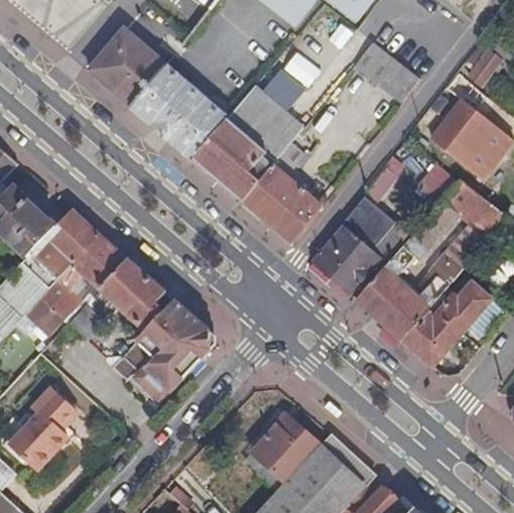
[(276,0),(302,20),(318,1),(317,0),(276,0)]
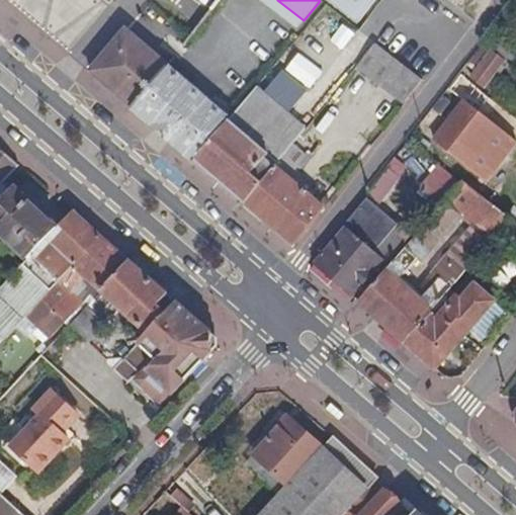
[(328,0),(354,20),(370,0),(328,0)]
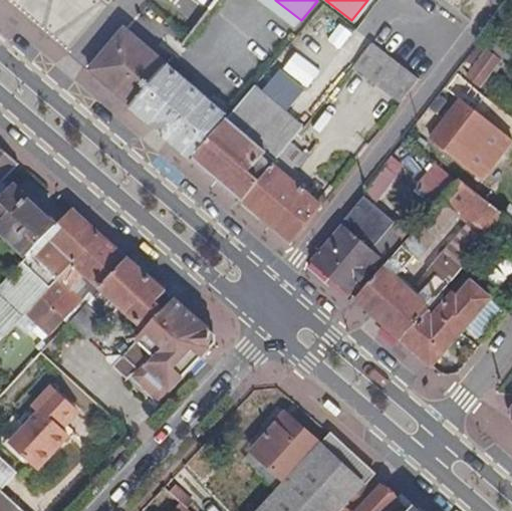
[(318,13),(297,52),(325,66),(345,27),(318,13)]
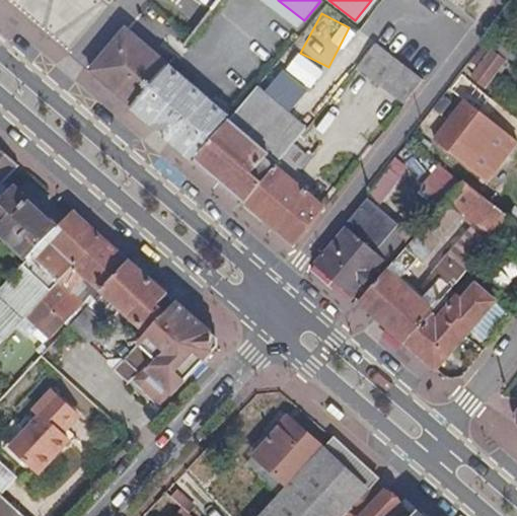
[(128,105),(161,64),(122,29),(86,69),(128,105)]
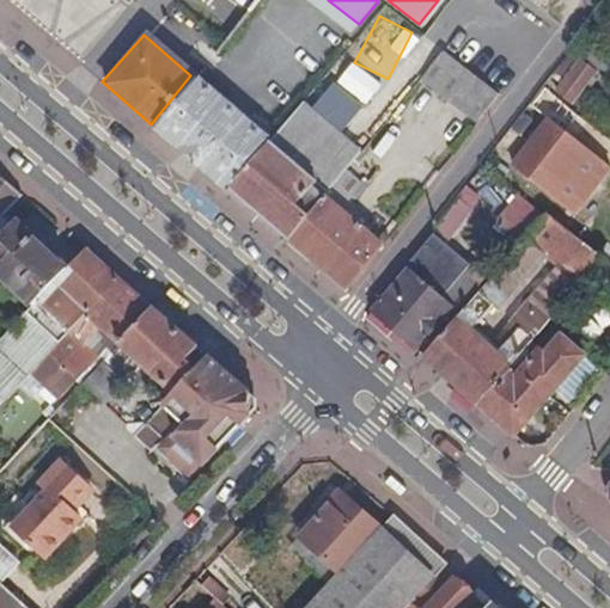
[(609,67),(609,54),(591,40),(581,51),(607,72),(609,67)]
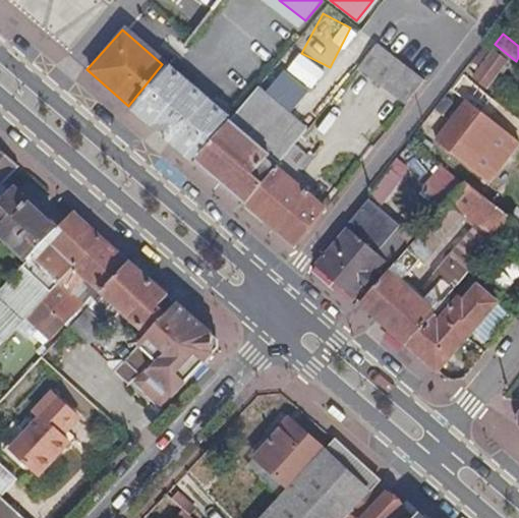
[(422,77),(375,41),(355,64),(404,102),(422,77)]
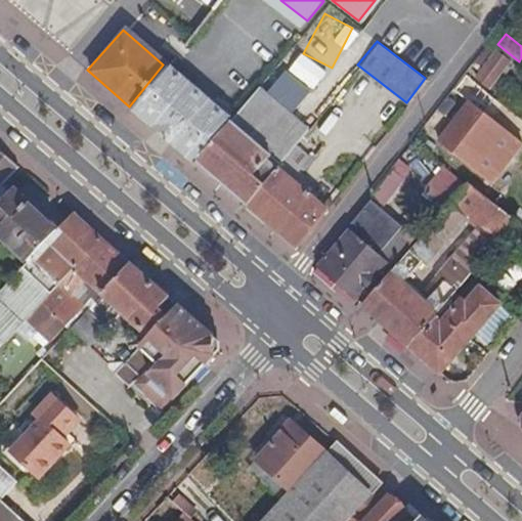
[(487,85),(507,59),(487,44),(471,66),(477,71),(474,75),(487,85)]
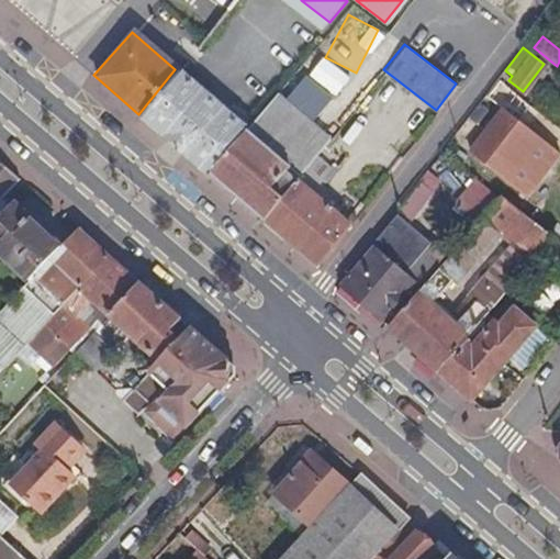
[(244,129),(175,69),(138,114),(208,172),(244,129)]
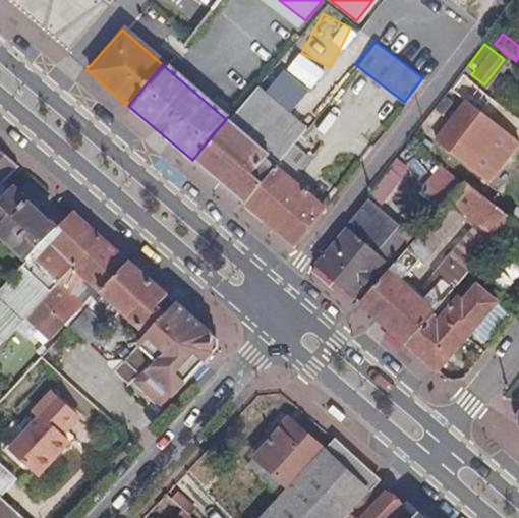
[(297,135),(303,128),(276,105),(293,83),(280,72),(263,94),(253,85),(226,119),(192,160),(216,179),(243,203),(297,135)]
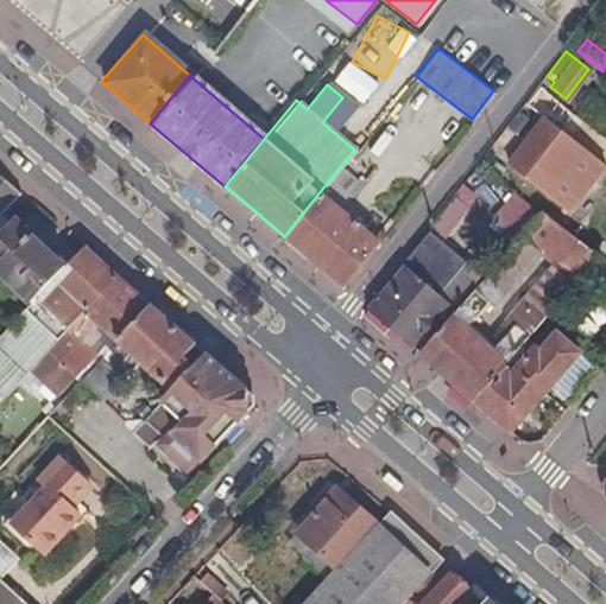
[(542,190),(578,144),(553,124),(566,107),(540,87),(526,103),(543,116),(506,161),(542,190)]
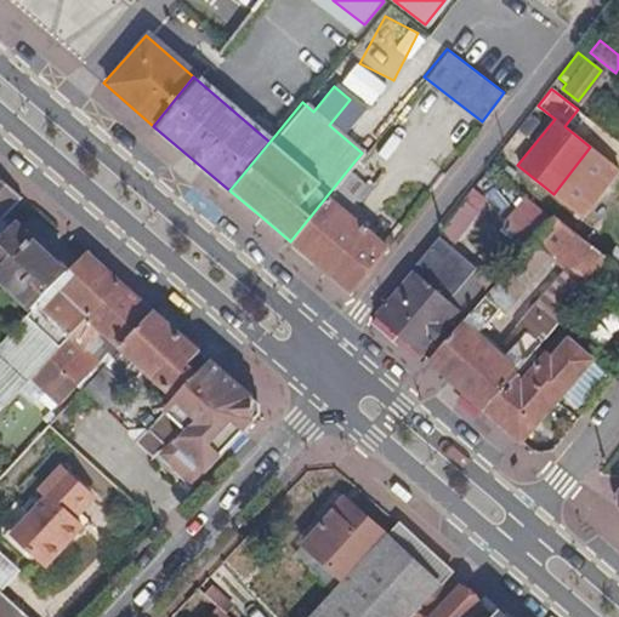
[(380,243),(345,213),(375,178),(355,161),(290,241),(350,292),(391,239),(386,235),(380,243)]
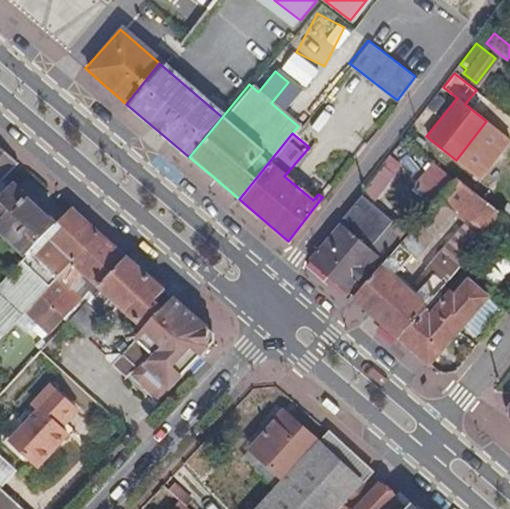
[(0,178),(15,162),(14,161),(0,149),(0,178)]
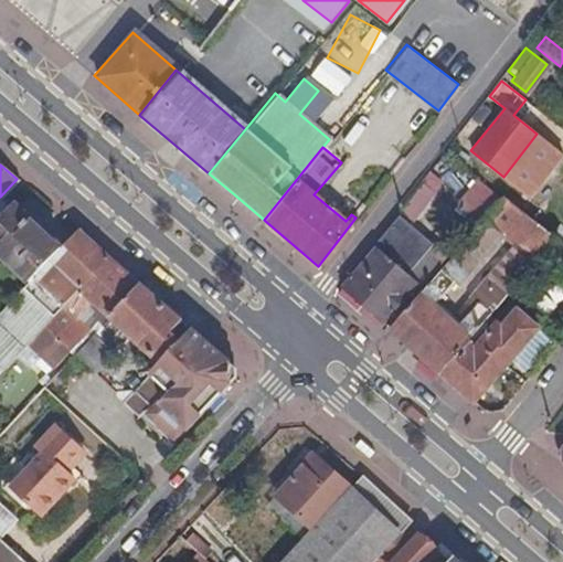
[(436,244),(409,222),(433,192),(422,182),(369,251),(340,284),(383,322),(416,284),(410,278),(436,244)]
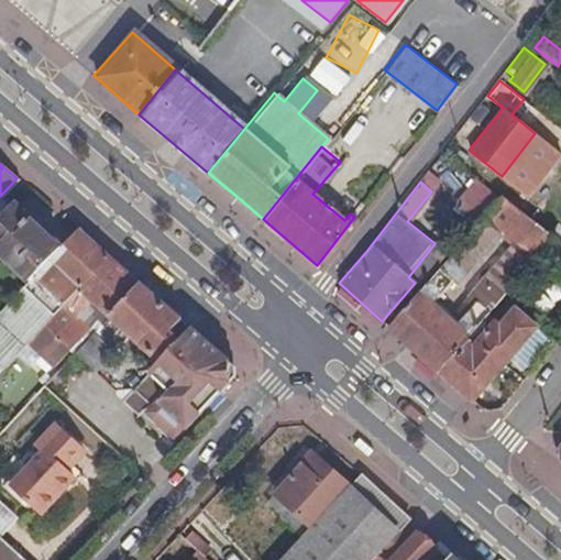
[(439,371),(502,298),(514,284),(499,273),(492,282),(484,275),(468,296),(474,302),(455,325),(448,319),(431,306),(452,281),(458,285),(498,234),(509,243),(515,248),(518,244),(535,259),(542,250),(553,237),(502,195),(388,326),(439,371)]
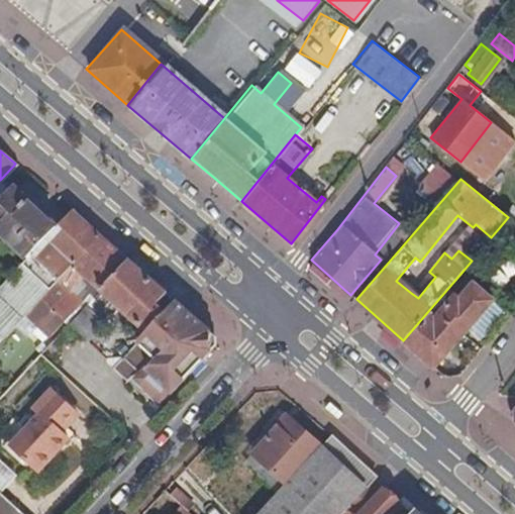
[(55,224),(10,187),(7,190),(0,184),(0,233),(25,255),(55,224)]
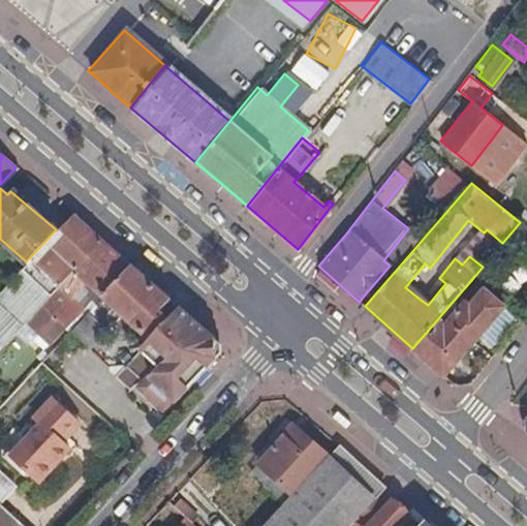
[(0,346),(24,320),(99,239),(70,214),(56,229),(26,261),(0,289),(0,346)]
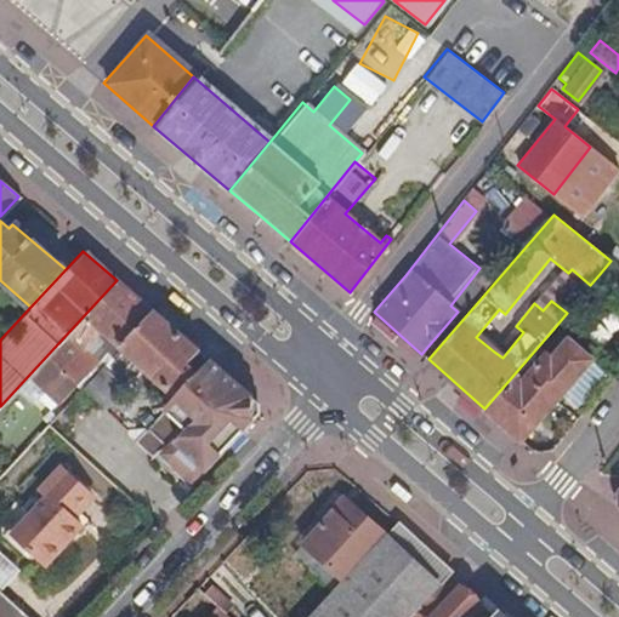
[(618,266),(611,261),(598,275),(618,291),(618,266)]
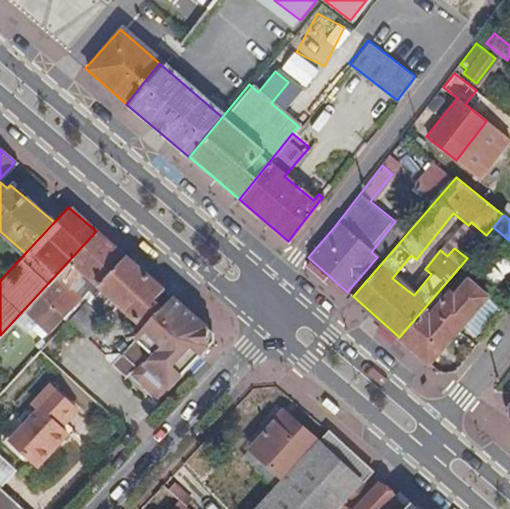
[(467,258),(486,235),(471,222),(468,225),(463,221),(440,250),(447,256),(454,248),(467,258)]
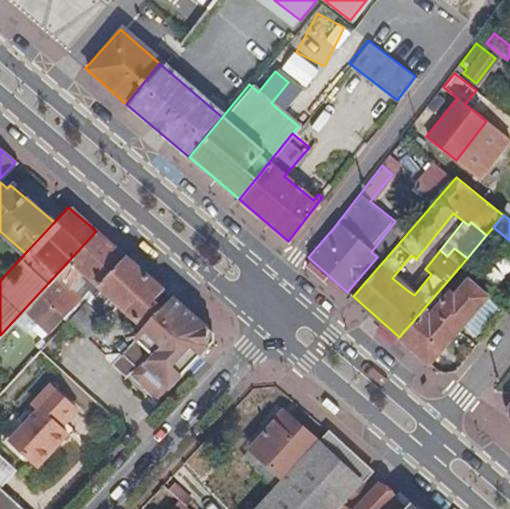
[(46,332),(79,296),(67,285),(81,270),(97,285),(124,256),(96,231),(23,310),(46,332)]
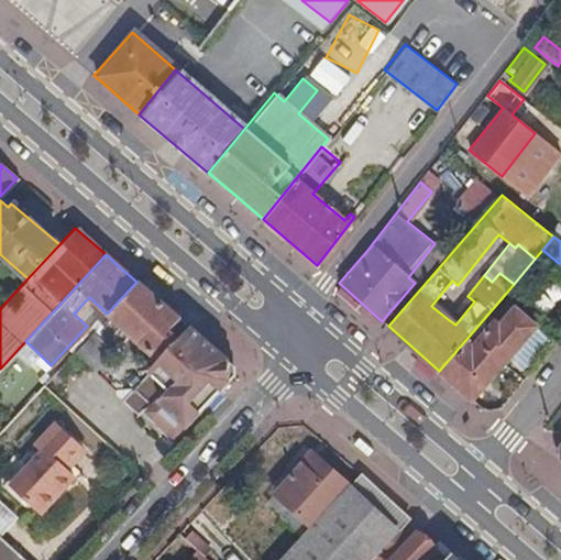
[(107,314),(101,319),(140,354),(145,348),(157,359),(177,338),(168,329),(178,318),(136,282),(107,314)]
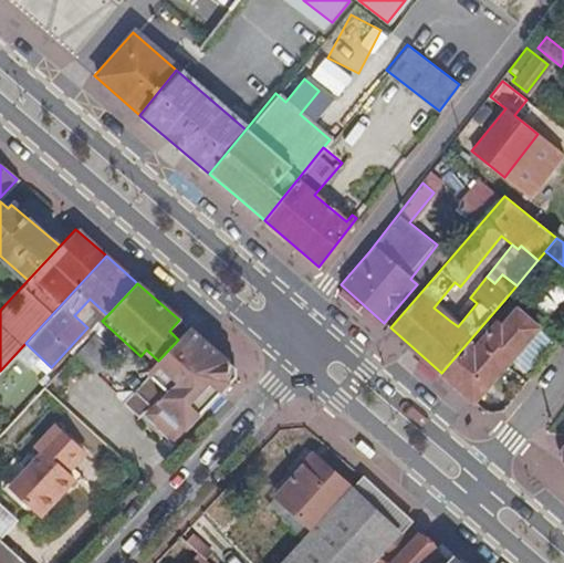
[(458,326),(477,303),(470,298),(450,321),(458,326)]
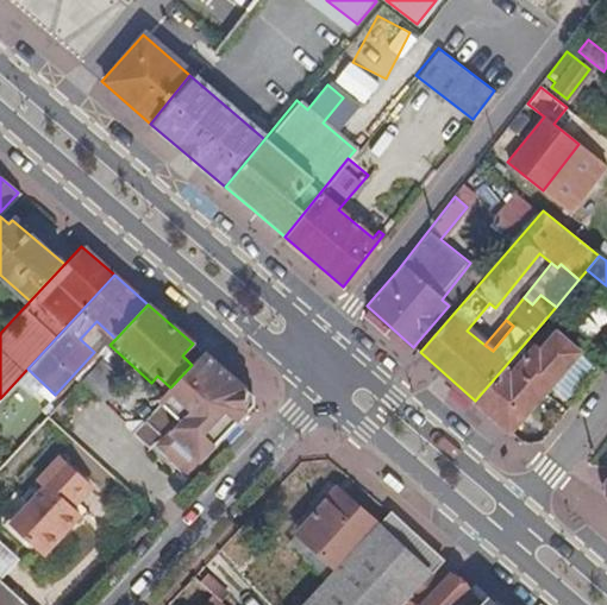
[(511,432),(579,351),(543,322),(475,401),(511,432)]
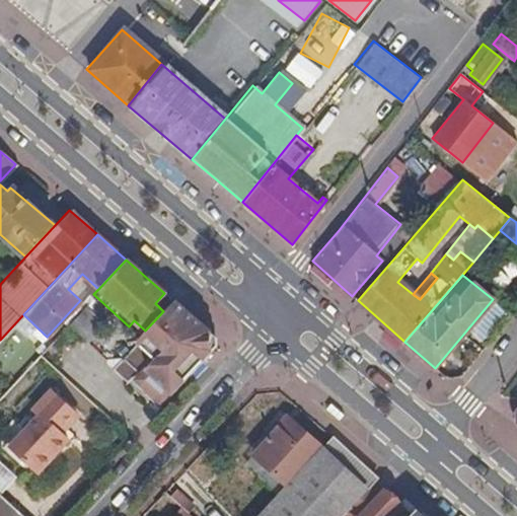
[(209,351),(208,329),(172,300),(163,311),(145,330),(121,357),(113,367),(111,370),(125,382),(148,357),(151,360),(134,380),(146,391),(155,381),(165,390),(168,394),(209,351)]
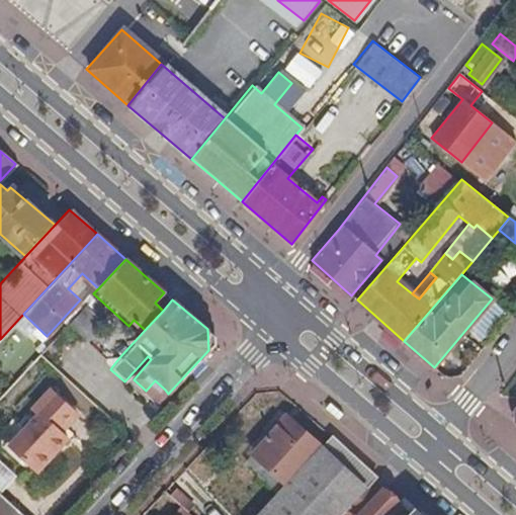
[(86,339),(102,322),(84,304),(67,322),(86,339)]
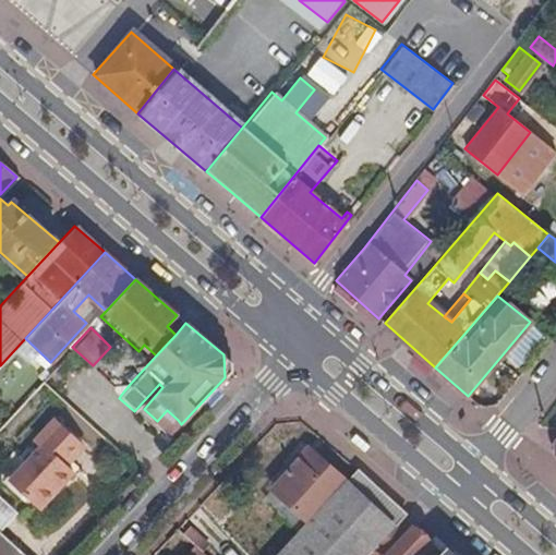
[(121,395),(130,384),(113,383),(115,389),(121,395)]
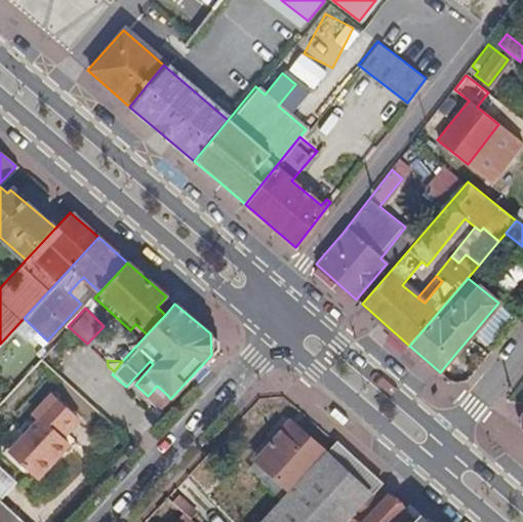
[(167,395),(157,386),(148,396),(154,401),(163,400),(167,395)]
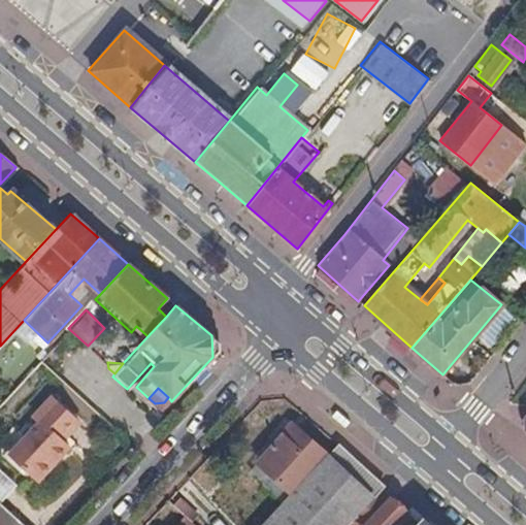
[(67,447),(59,439),(55,435),(70,417),(47,396),(30,415),(37,420),(8,452),(38,480),(67,447)]
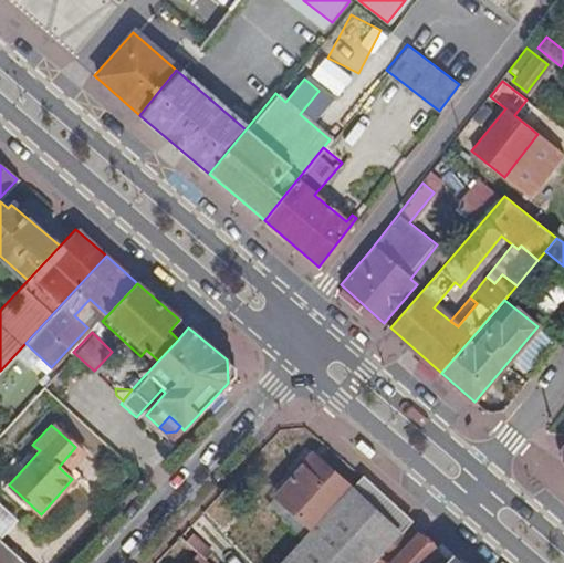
[(63,471),(81,452),(75,447),(59,467),(63,471)]
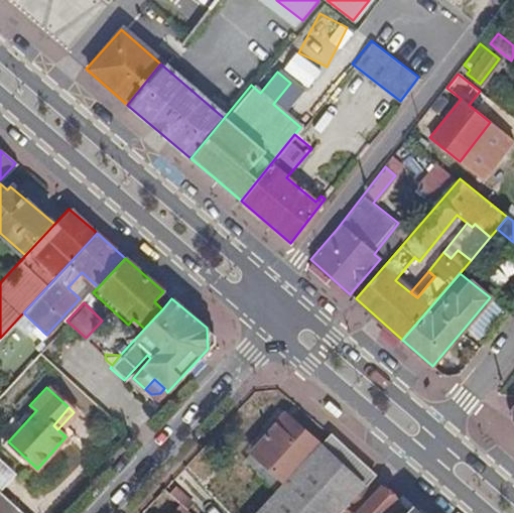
[(338,512),(341,510),(374,473),(329,433),(319,444),(289,417),(279,428),(275,425),(243,461),(276,492),(257,512),(338,512)]
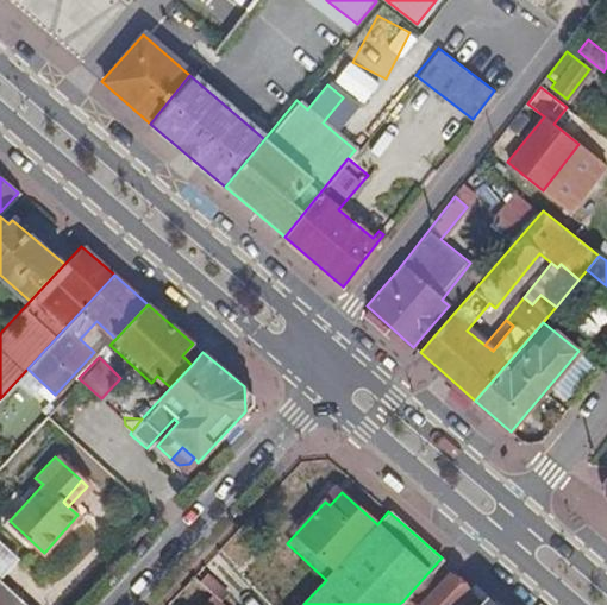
[(19,555),(0,537),(0,577),(19,555)]
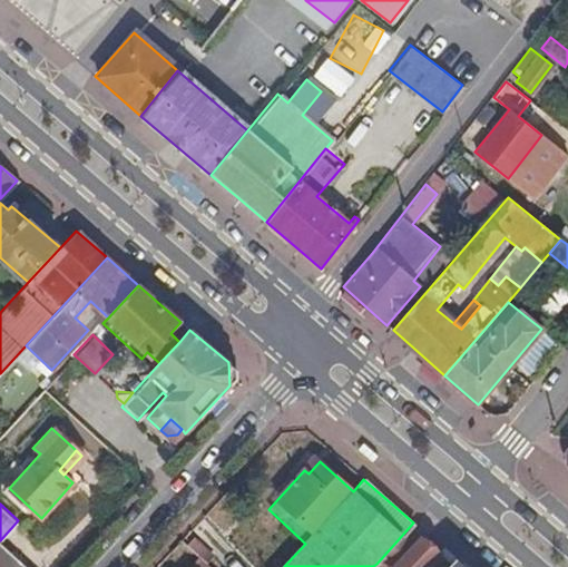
[(449,566),(453,563),(457,560),(413,522),(376,564),(379,566),(449,566)]
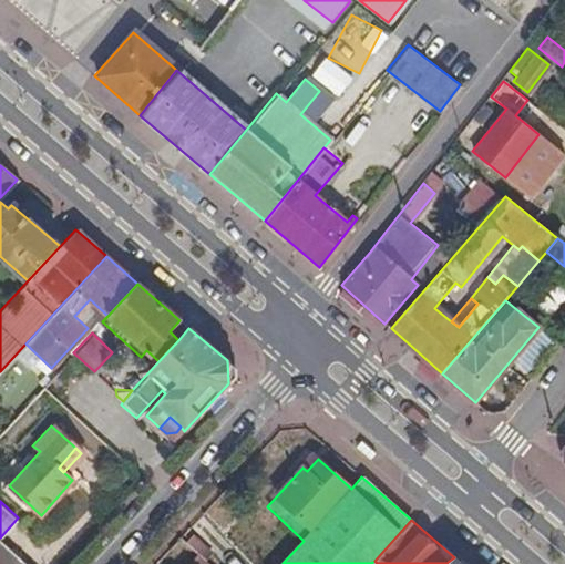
[(0,563),(24,563),(0,542),(0,563)]
